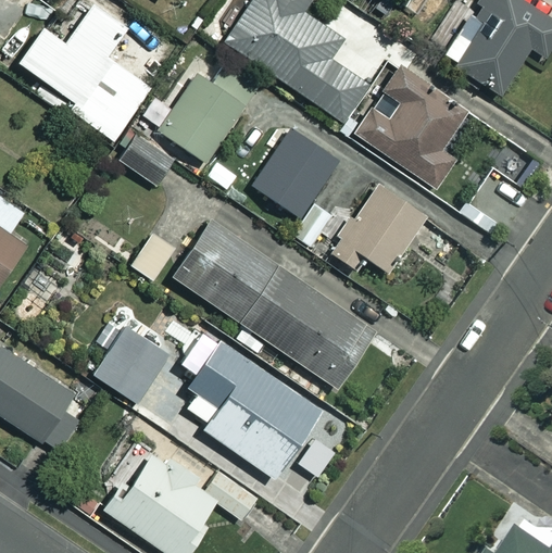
[(314,0),(252,0),(225,41),(343,123),(368,87),(330,60),(345,39),(305,13),(314,0)]
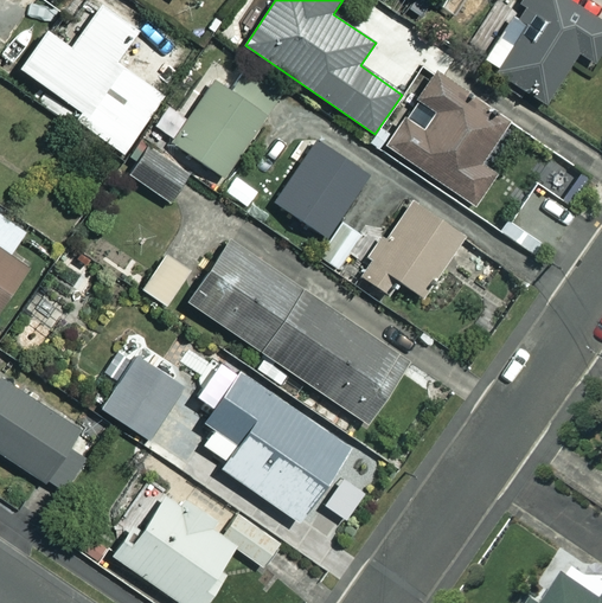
[(601,23),(565,0),(527,0),(487,65),(546,103),(577,53),(596,65),(601,56),(601,23)]
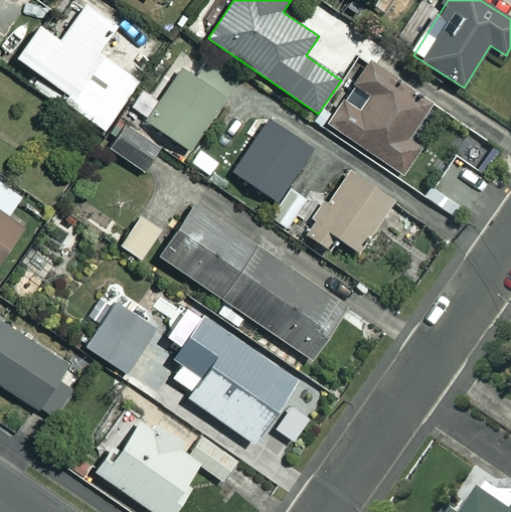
[(117,27),(86,5),(60,40),(39,25),(16,58),(43,76),(36,86),(107,134),(142,83),(99,54),(117,27)]
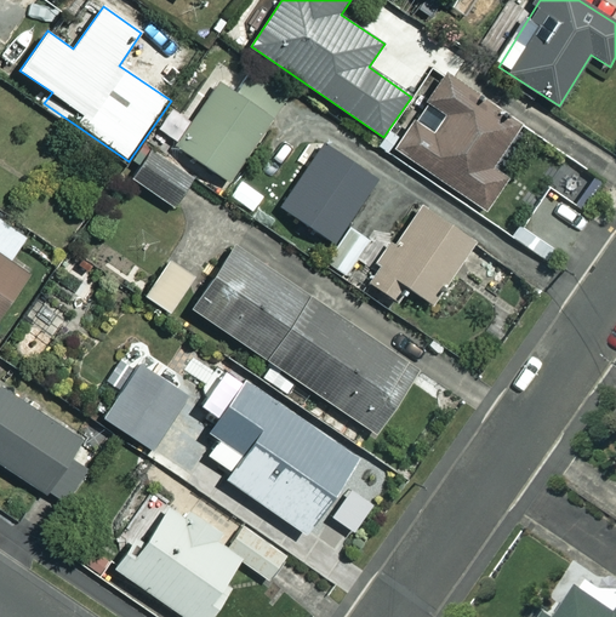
[(290,97),(262,75),(247,95),(223,78),(178,138),(231,177),(290,97)]
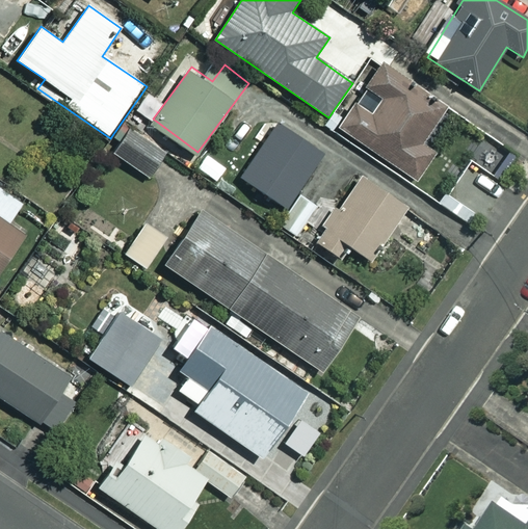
[(427,142),(449,110),(383,65),(366,89),(381,99),(371,115),(355,105),(340,128),(419,181),(440,151),(427,142)]
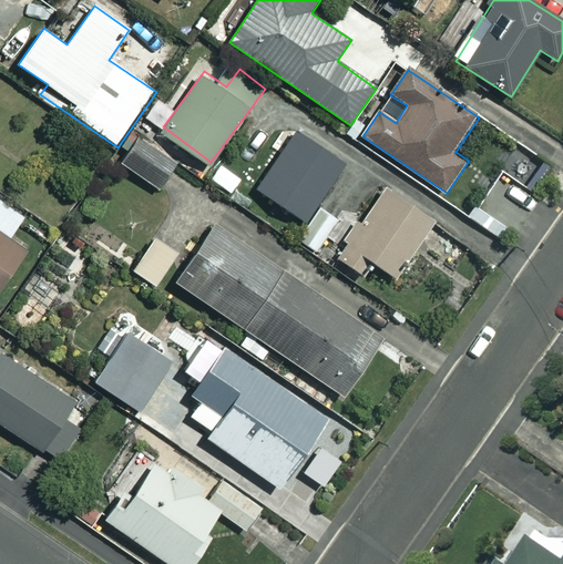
[(346,163),(296,131),(257,190),(307,223),(346,163)]
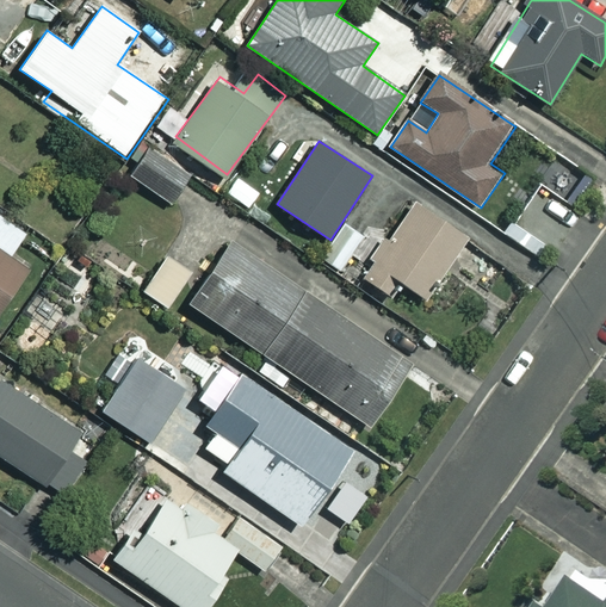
[(192,174),(152,146),(130,177),(171,205),(192,174)]
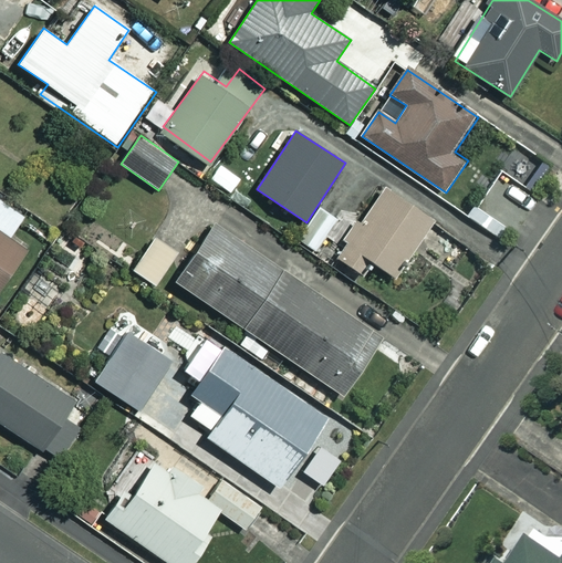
[(435,219),(386,186),(337,258),(361,274),(371,261),(394,278),(435,219)]
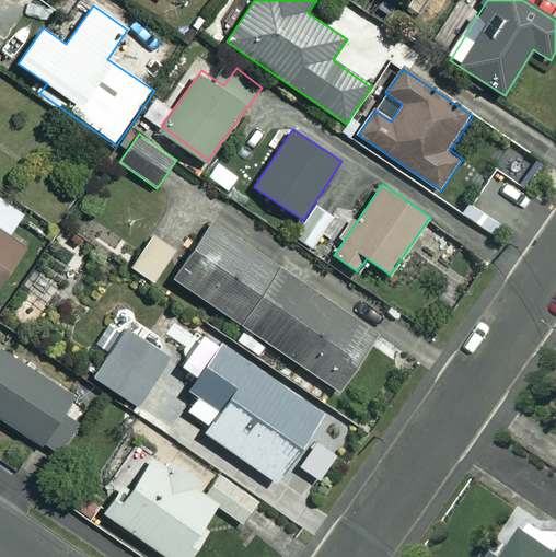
[(24,216),(0,197),(0,287),(29,247),(11,235),(24,216)]
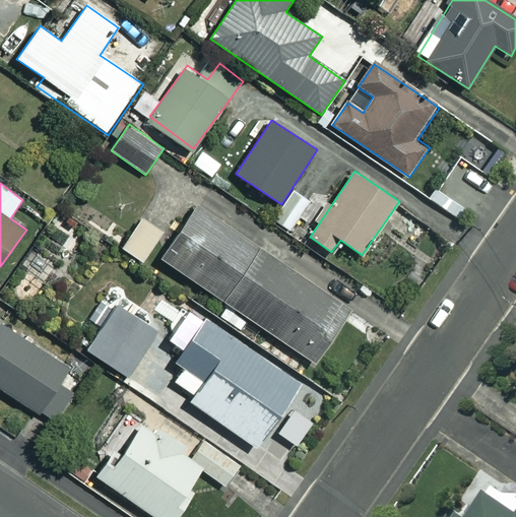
[(350,313),(196,207),(160,259),(315,365),(350,313)]
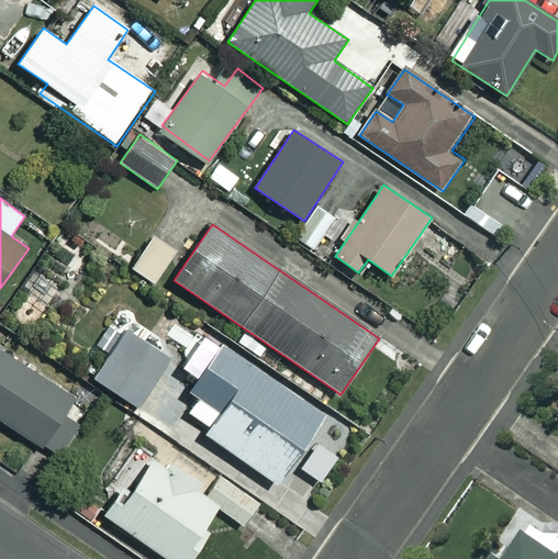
[(177,248),(155,233),(132,268),(155,283),(177,248)]
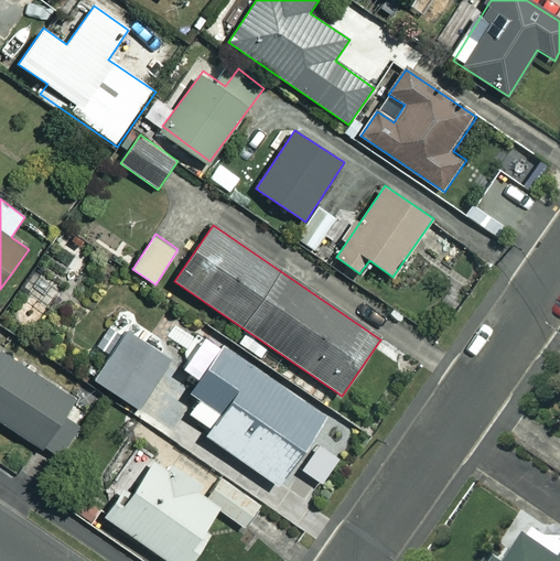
[(172,362),(127,332),(96,380),(140,409),(172,362)]
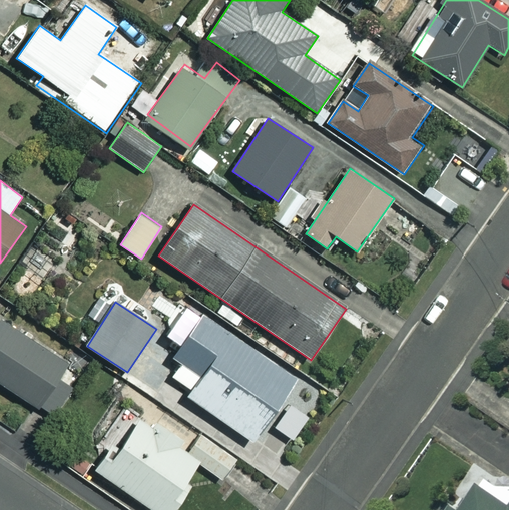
[(297,378),(201,314),(172,357),(200,376),(187,396),(253,441),(297,378)]
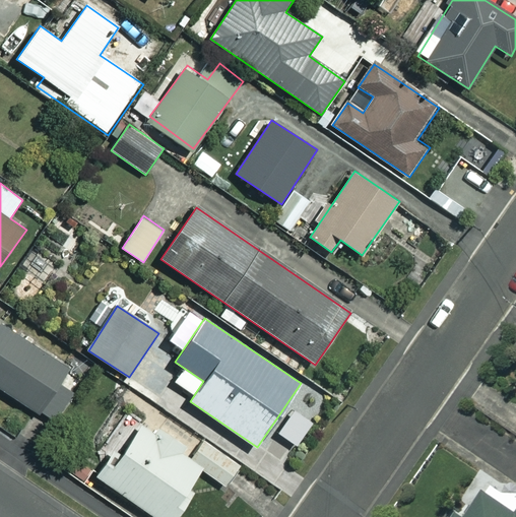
[(87,379),(1,324),(0,325),(0,388),(58,426),(87,379)]
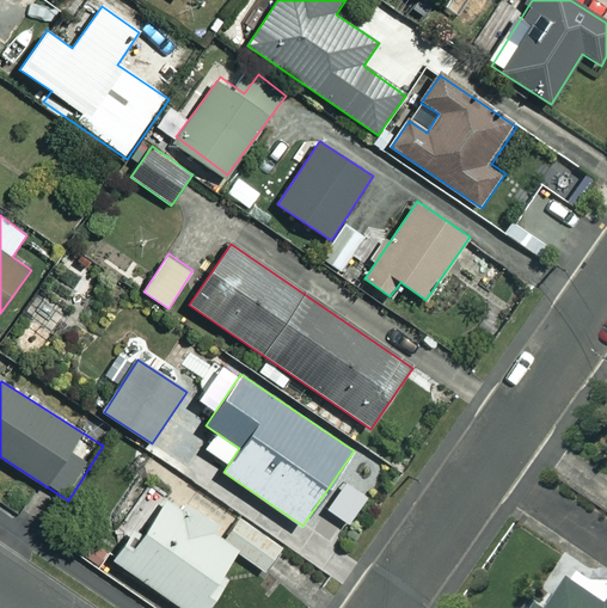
[(228,539),(158,490),(110,558),(182,607),(213,607),(232,582),(221,573),(237,552),(265,571),(282,548),(241,521),(228,539)]
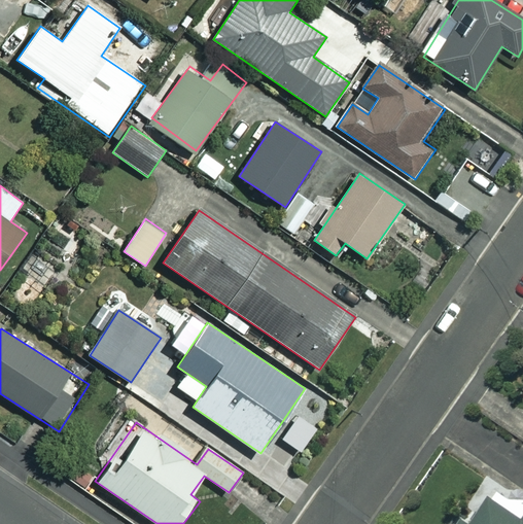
[(522,521),(498,503),(483,523),(522,523),(522,521)]
